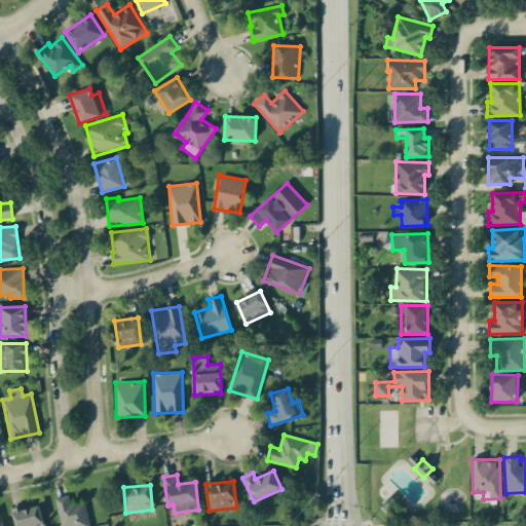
[(89,525),(86,501),(70,503),(69,495),(57,496),(60,525),(67,525),(72,525),(89,525)]
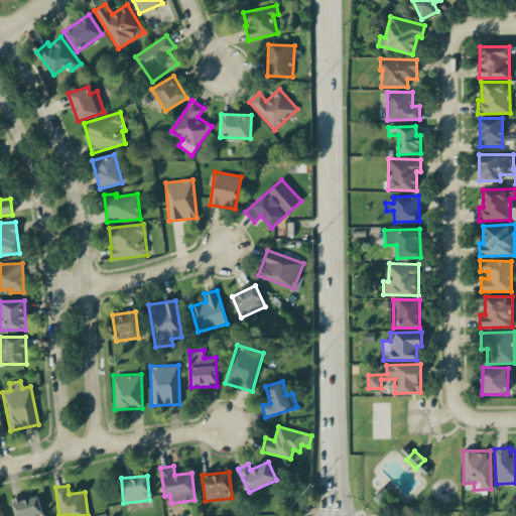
[(42,515),(37,494),(11,500),(15,515),(42,515)]
